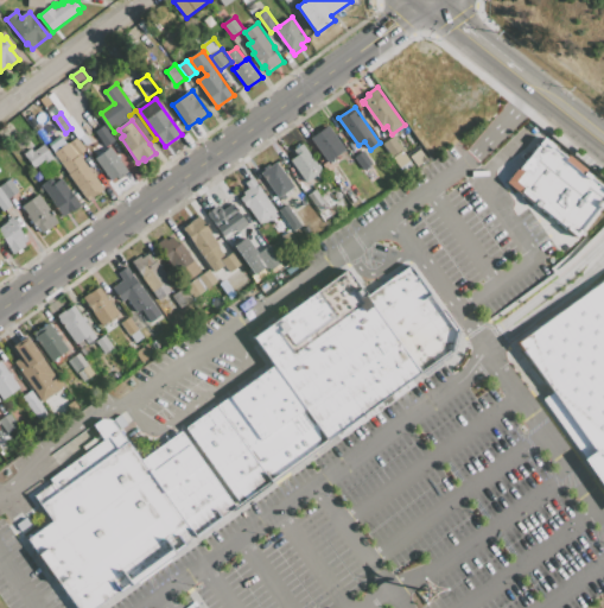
[(97,132),(107,125),(118,140),(108,147),(97,132)]
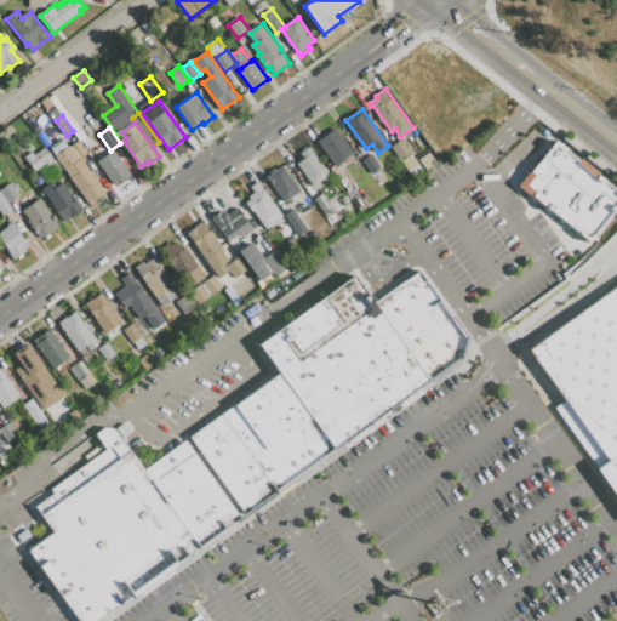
[(319,141),(337,127),(354,153),(336,166),(319,141)]
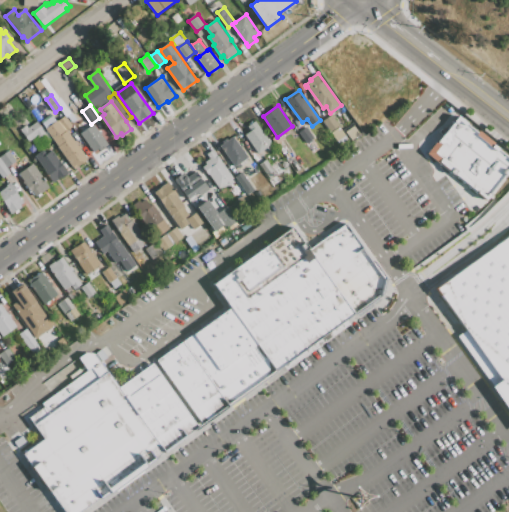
[(60,119),(66,114),(75,126),(68,131),(60,119)]
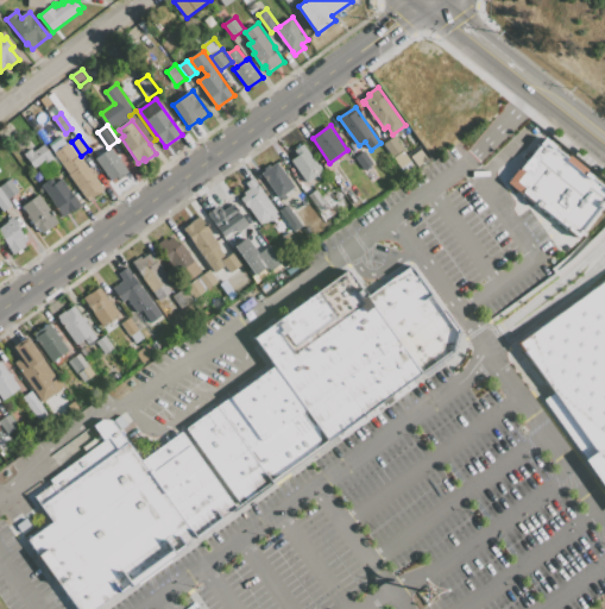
[(51,146),(64,137),(69,143),(71,142),(81,156),(94,174),(96,171),(100,176),(98,179),(106,190),(90,201),(51,146)]
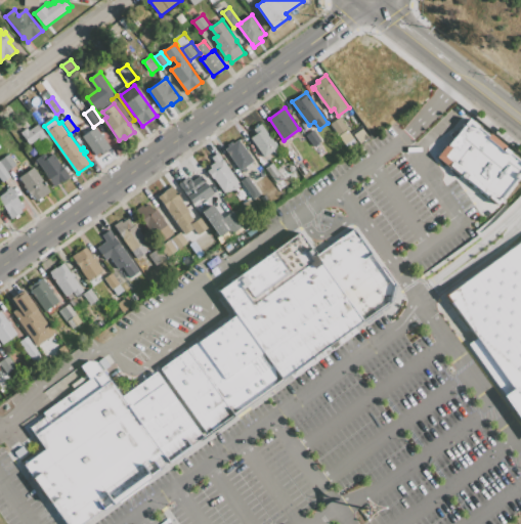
[(340,136),(332,124),(341,118),(349,130),(340,136)]
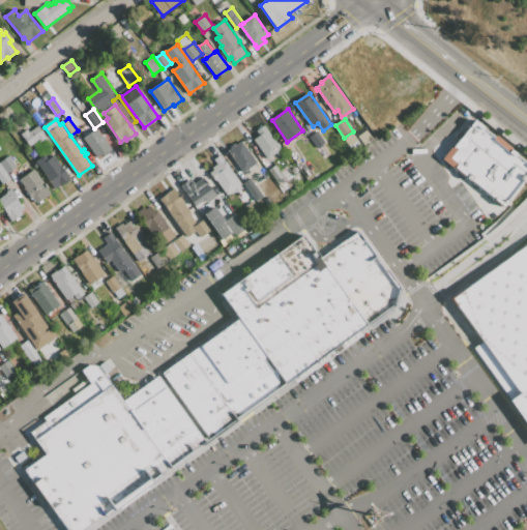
[(444,158),(505,207),(511,200),(514,202),(526,184),(526,160),(511,148),(514,146),(499,135),(497,137),(476,119),(444,158)]
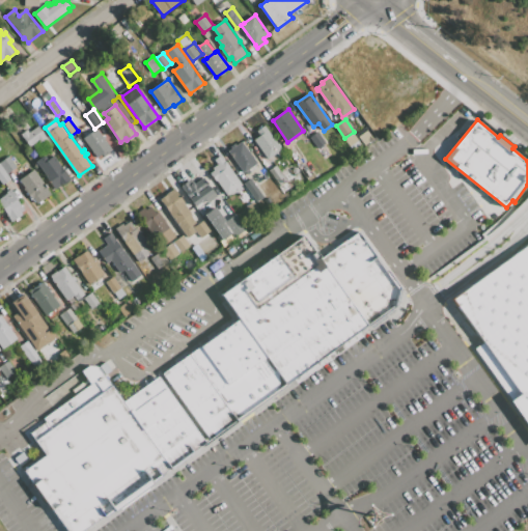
[(254,140),(261,136),(257,131),(267,124),(285,152),(279,157),(277,154),(268,160),(254,140)]
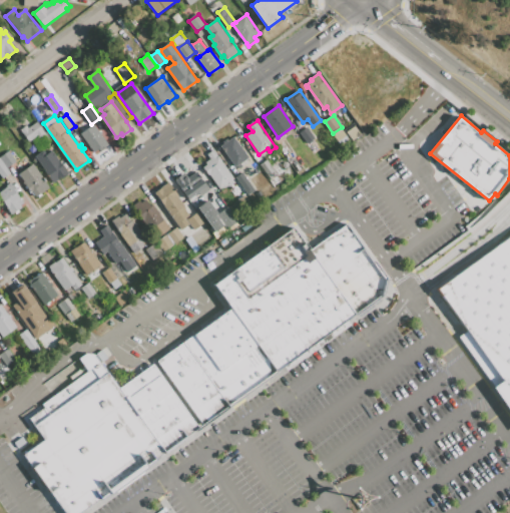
[(39,121),(52,140),(45,146),(38,136),(30,141),(21,129),(27,125),(29,128),(39,121)]
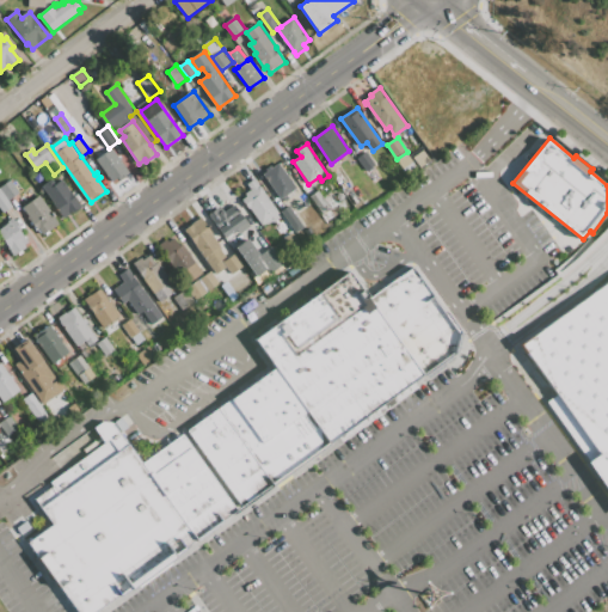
[(97,159),(114,147),(129,170),(112,182),(97,159)]
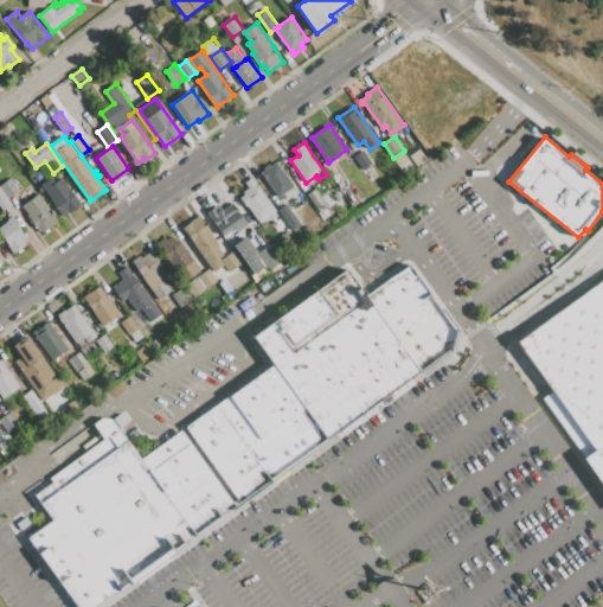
[(411,155),(421,149),(428,160),(418,167),(411,155)]
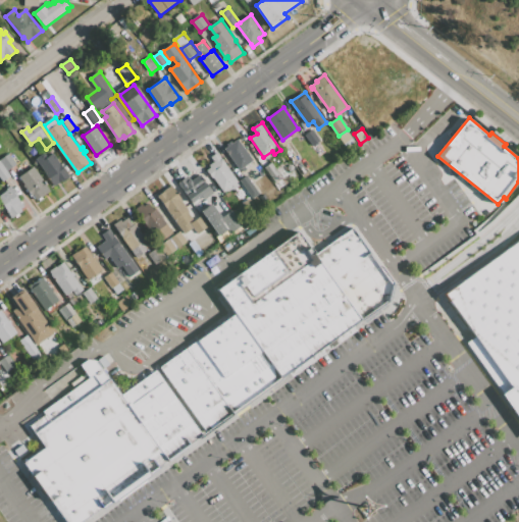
[(306,136),(314,129),(322,141),(314,147),(306,136)]
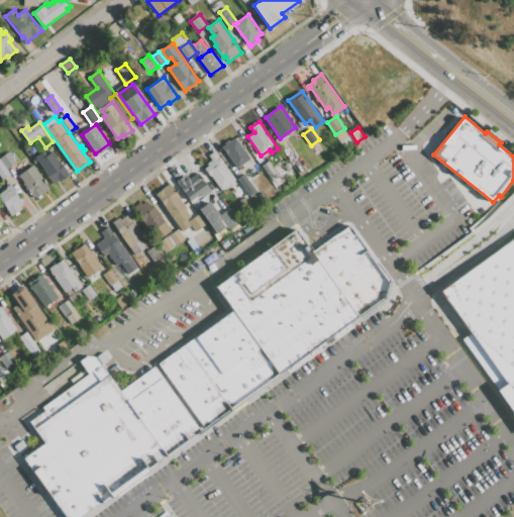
[(344,128),(354,142),(345,148),(335,134),(344,128)]
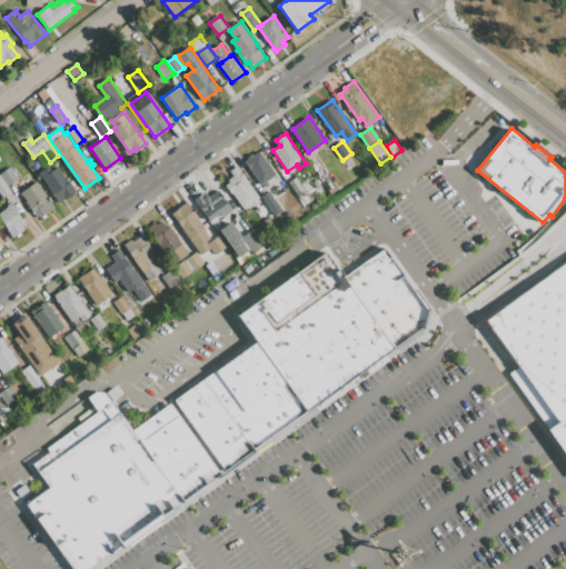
[(245,163),(249,160),(247,158),(254,153),(256,156),(260,152),(277,176),(261,187),(245,163)]
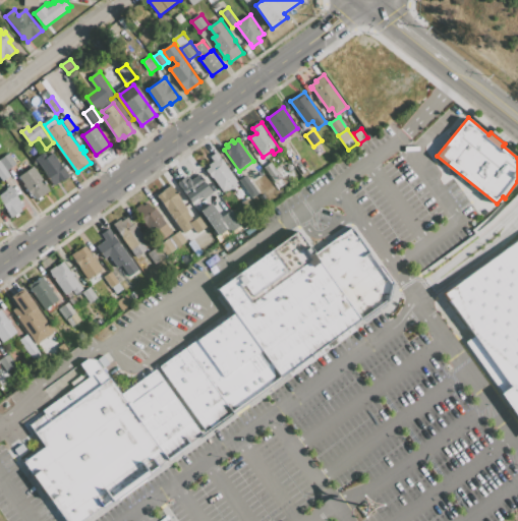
[(11,153),(18,164),(8,171),(1,161),(11,153)]
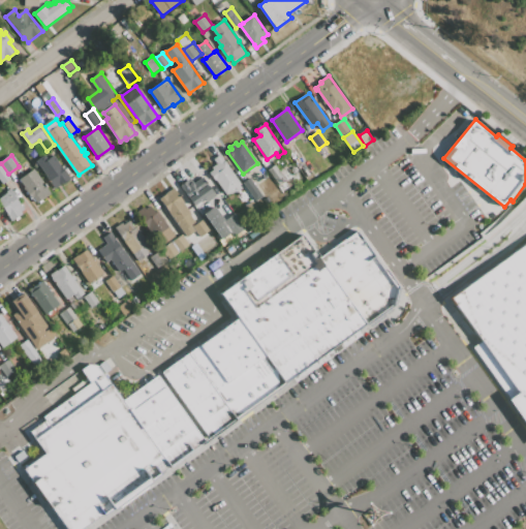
[(55,155),(72,179),(64,185),(63,183),(56,188),(37,161),(45,155),(50,159),(55,155)]
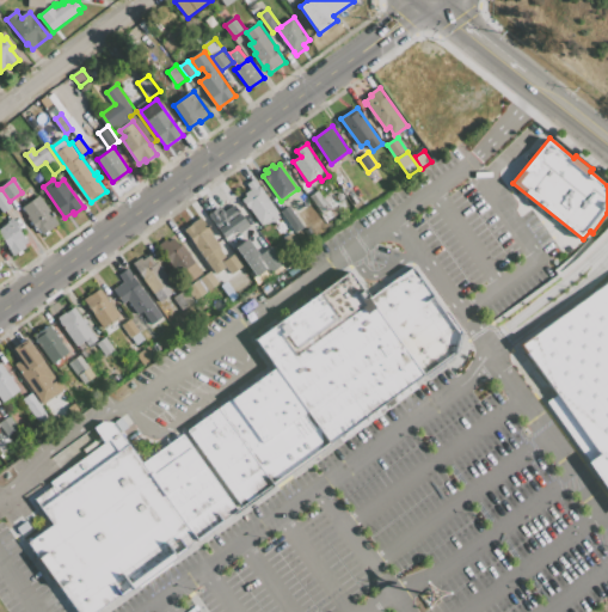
[(280,213),(262,225),(244,200),(249,196),(246,194),(252,189),(249,184),(256,179),(280,213)]
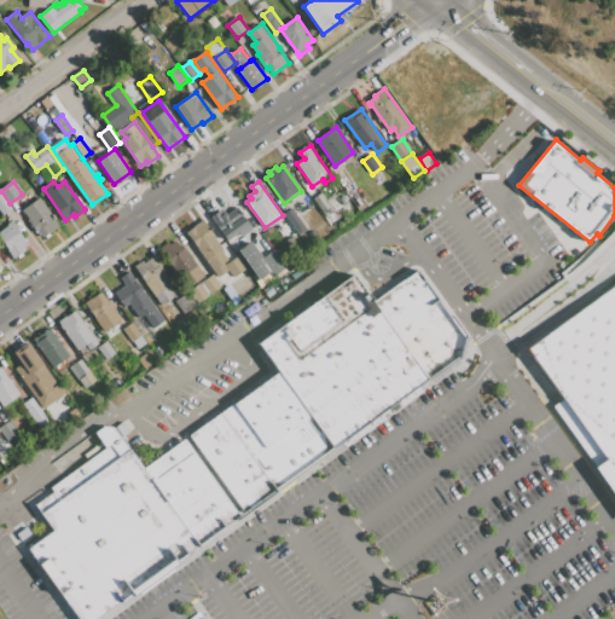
[(0,191),(1,191),(10,203),(15,209),(5,215),(0,208),(0,191)]
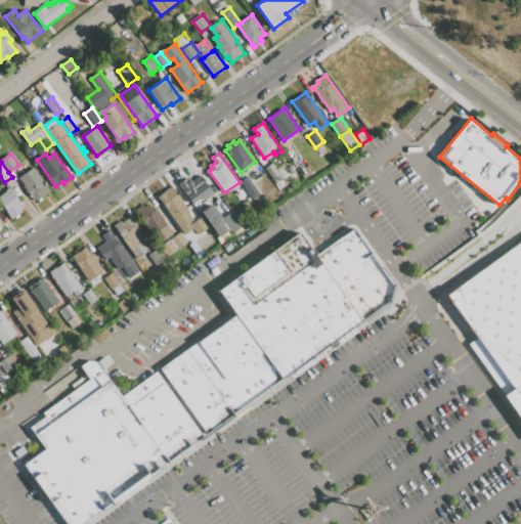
[(266,168),(274,163),(277,168),(276,169),(281,176),(274,180),(266,168)]
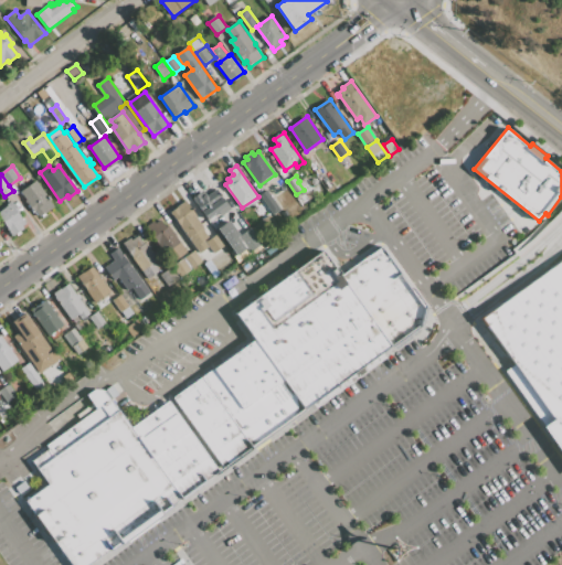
[(298,182),(299,181),(307,176),(316,189),(307,194),(304,190),(298,182)]
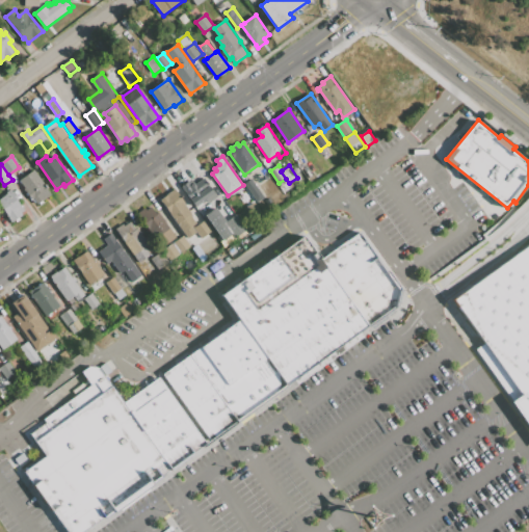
[(21,181),(35,170),(53,194),(44,201),(43,200),(38,204),(34,197),(33,198),(21,181)]
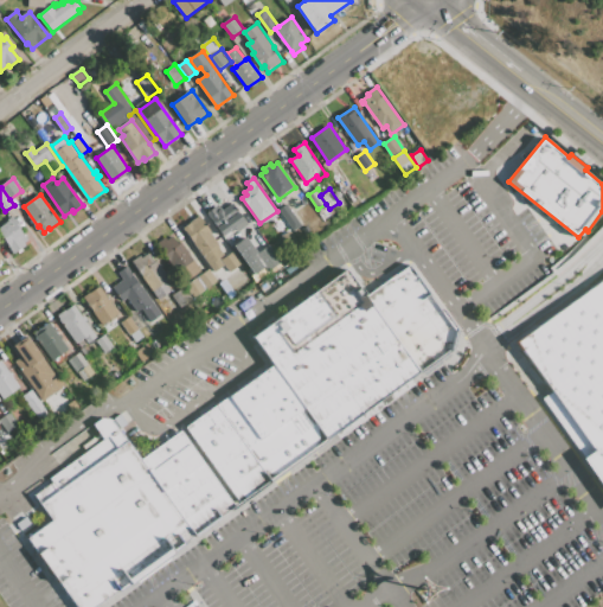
[(249,224),(238,231),(237,229),(232,232),(231,230),(223,236),(207,213),(217,208),(219,211),(225,208),(226,209),(233,203),(249,224)]
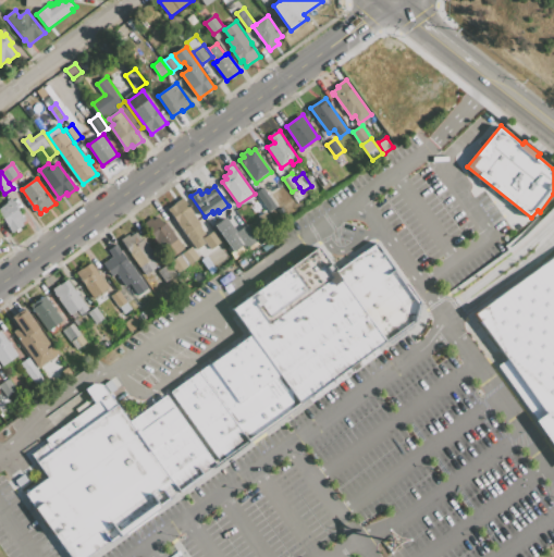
[(257,193),(265,187),(280,207),(271,213),(257,193)]
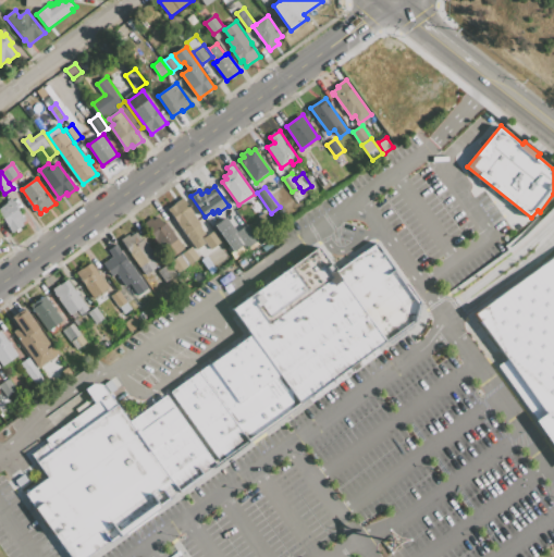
[(0,212),(0,208),(8,203),(8,201),(14,197),(22,209),(20,210),(27,220),(24,223),(25,224),(14,233),(0,212)]
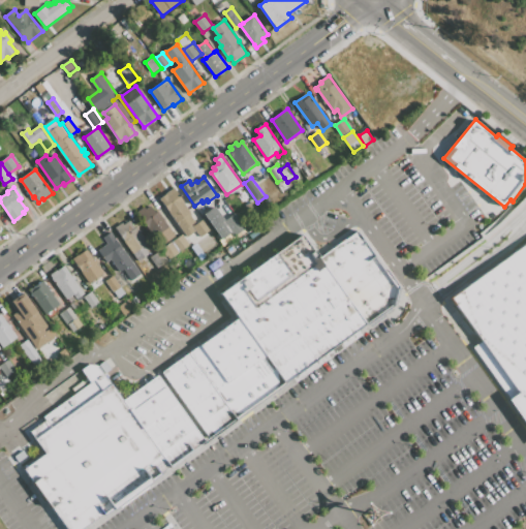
[(197,222),(192,225),(196,231),(188,237),(183,230),(182,230),(160,198),(176,188),(185,201),(184,201),(193,214),(192,215),(197,222)]
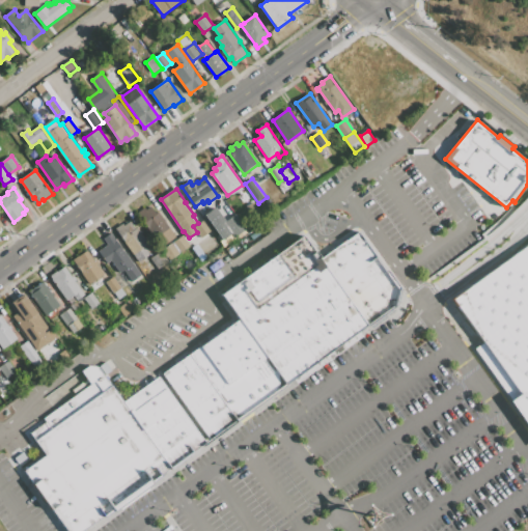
[(176,236),(162,247),(138,213),(145,206),(147,210),(153,206),(162,220),(164,219),(176,236)]
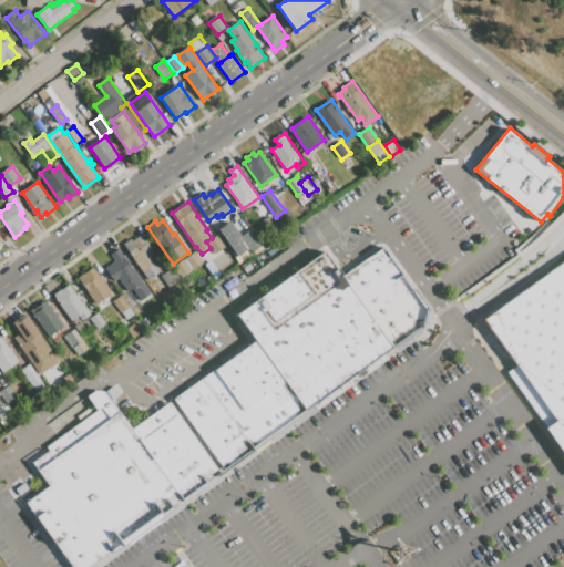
[(241,238),(254,229),(262,241),(249,250),(241,238)]
